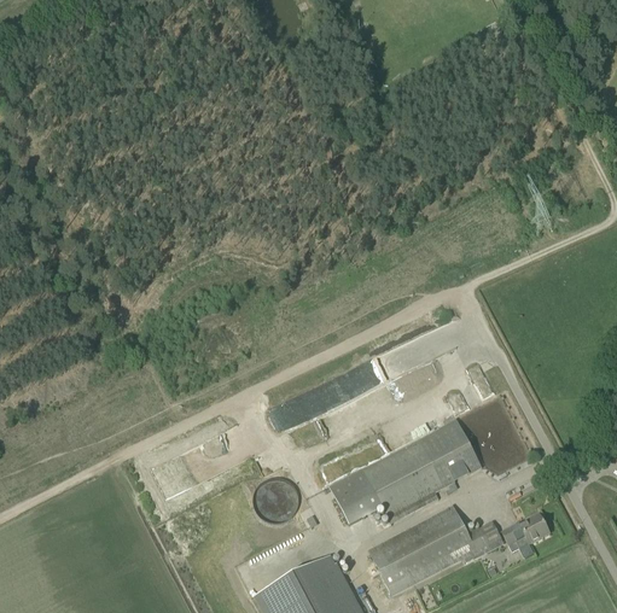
[(364,468),(384,507),(391,521),(440,496),(436,490),(444,485),(419,438),(364,468)]
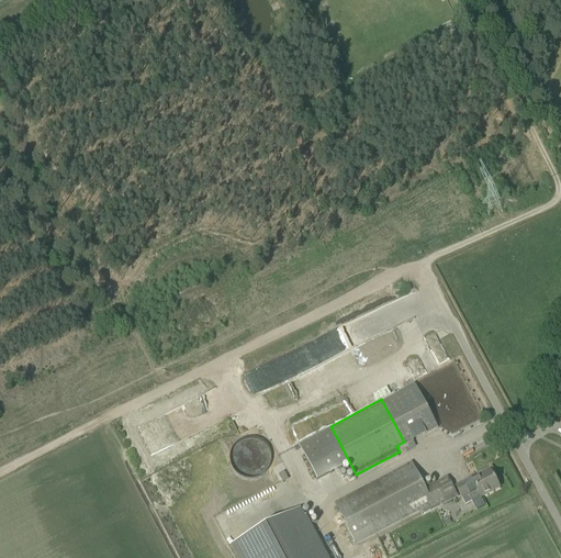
[(336,500),(358,540),(421,506),(423,511),(432,506),(432,508),(459,494),(453,483),(444,489),(438,479),(426,486),(412,459),(336,500)]
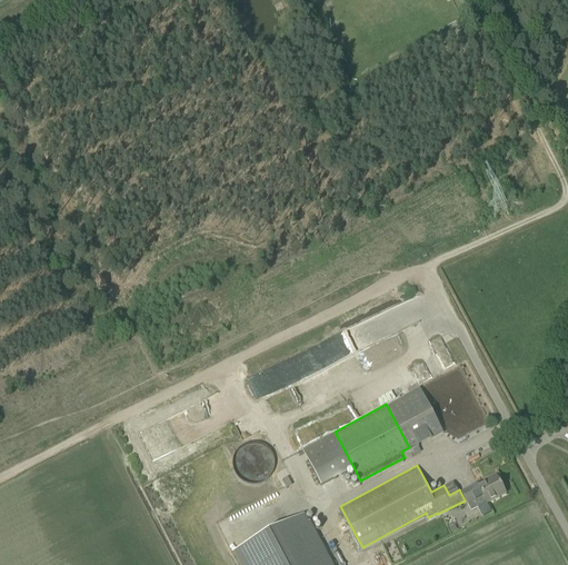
[(462,488),(469,501),(484,493),(488,499),(506,491),(497,473),(479,483),(478,481),(462,488)]
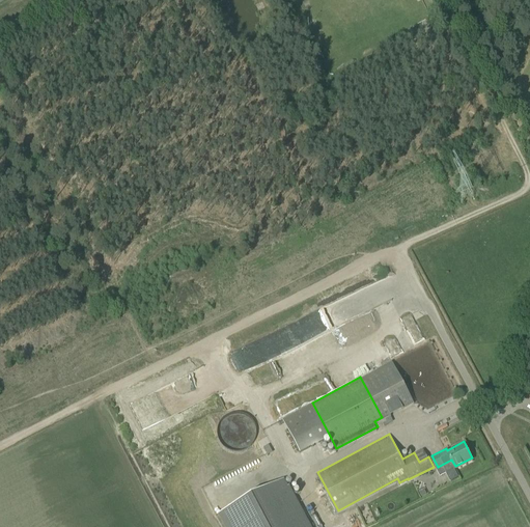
[(310,526),(284,476),(221,510),(229,526),(310,526)]
